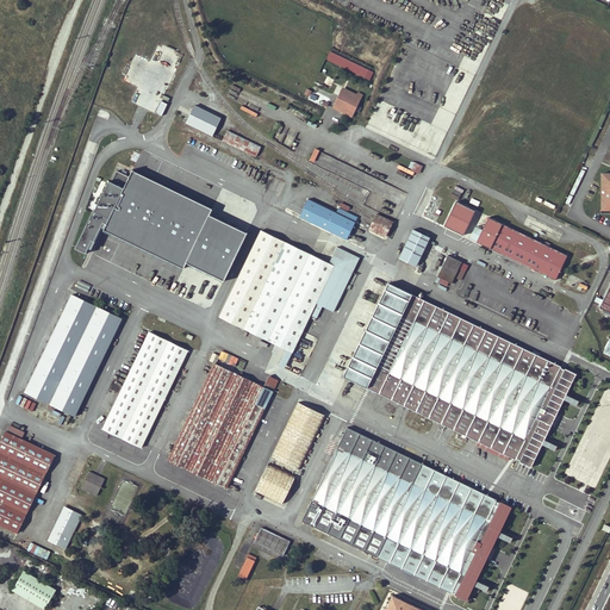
[(369,70),(330,53),(327,60),(366,79),(369,70)]
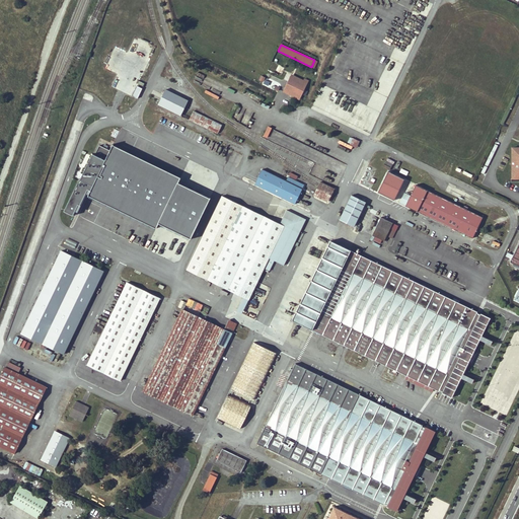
[(291,74),(283,92),(299,100),(308,82),(291,74)]
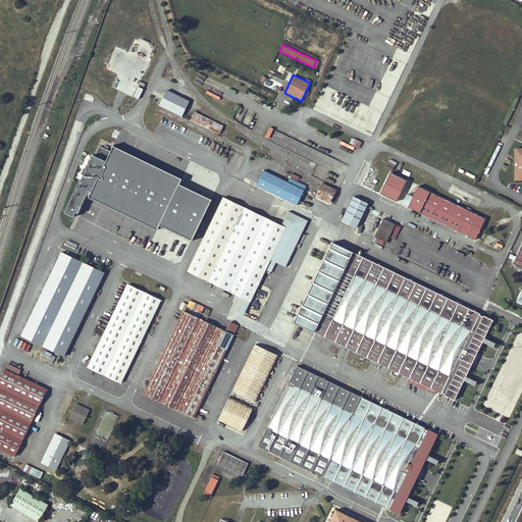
[(143,89),(138,87),(133,97),(139,100),(143,89)]
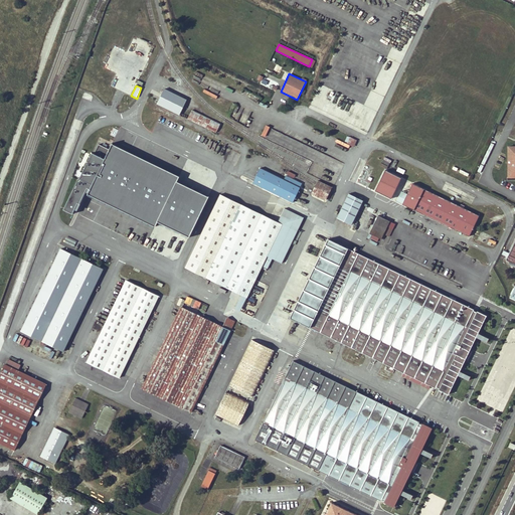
[(164,89),(157,105),(179,116),(187,100),(164,89)]
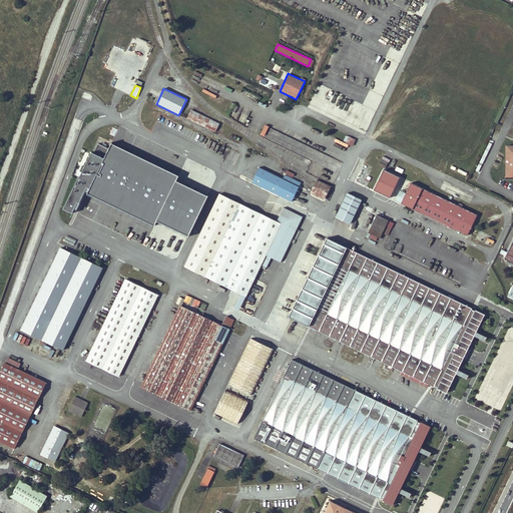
[(191,110),(186,118),(215,132),(219,123),(191,110)]
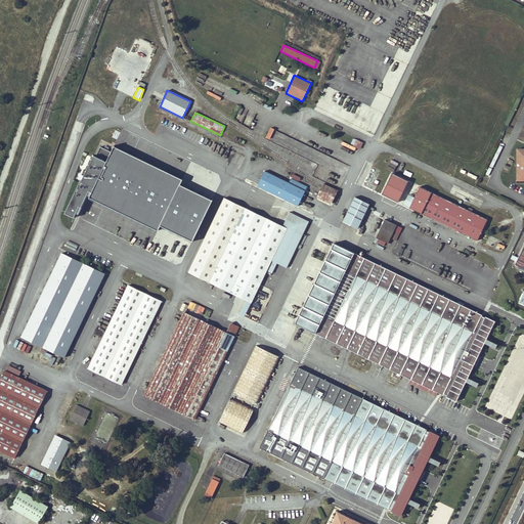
[(265,138),(269,140),(274,130),(270,128),(265,138)]
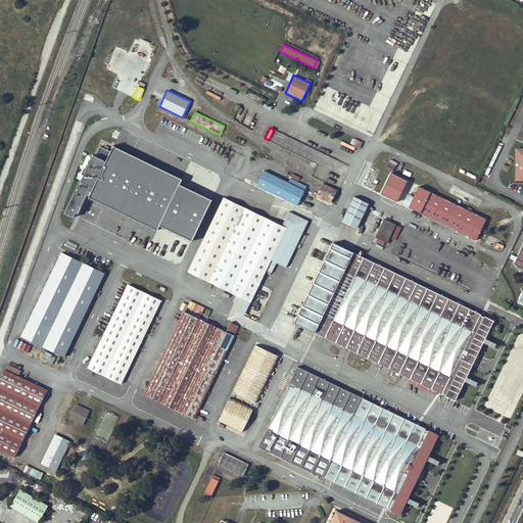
[(349,145),(360,149),(362,142),(352,138),(349,145)]
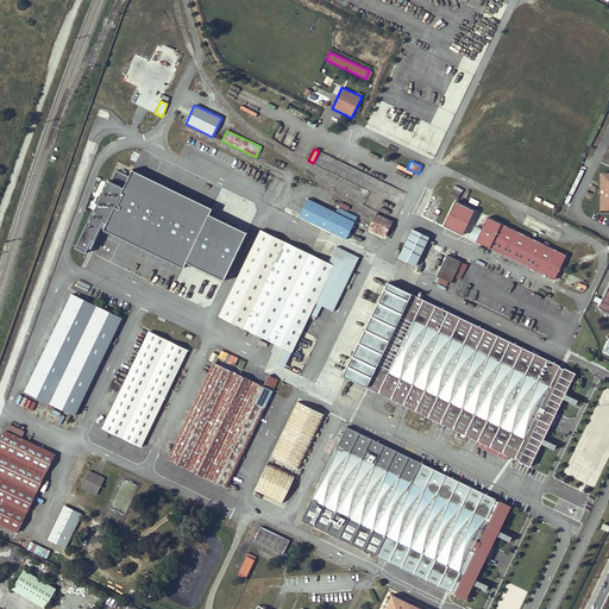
[(133,170),(130,177),(117,171),(112,182),(108,181),(76,249),(86,253),(88,249),(90,250),(101,227),(184,268),(187,262),(225,280),(248,232),(209,214),(213,208),(133,170)]
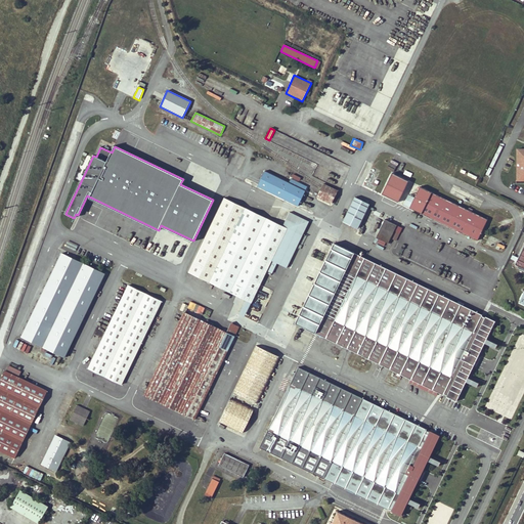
[(387,169),(393,172),(398,163),(392,160),(389,165),(389,166),(387,169)]
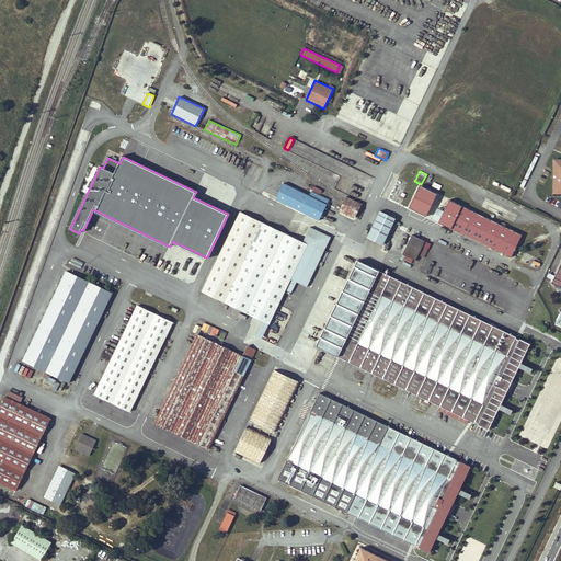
[(284,183),(276,199),(319,220),(328,205),(284,183)]
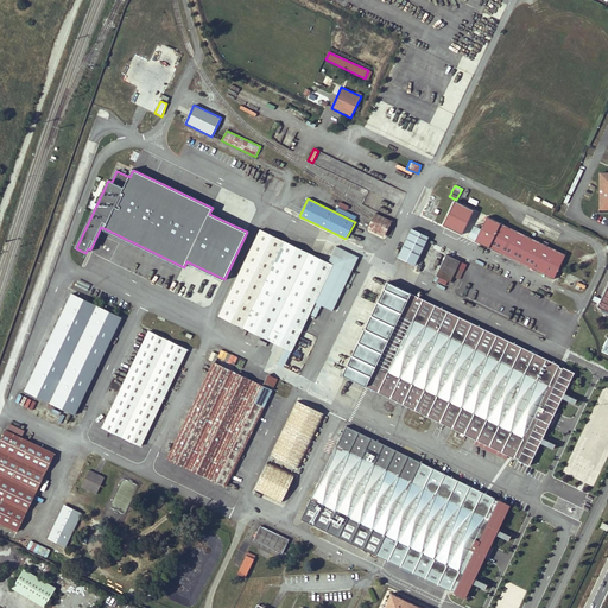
[(473,211),(454,202),(442,226),(461,235),(473,211)]
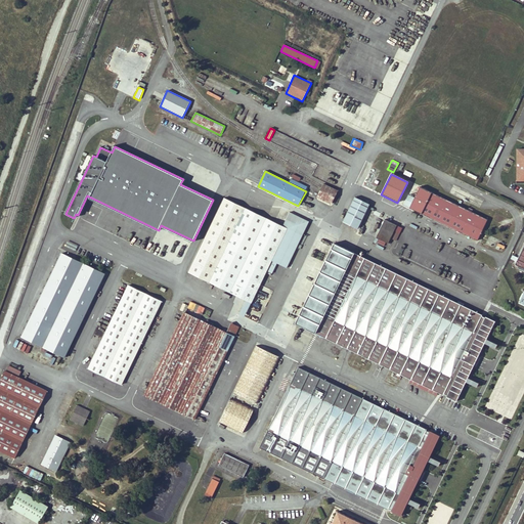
[(322,187),(316,200),(331,206),(339,190),(324,183),(322,187)]
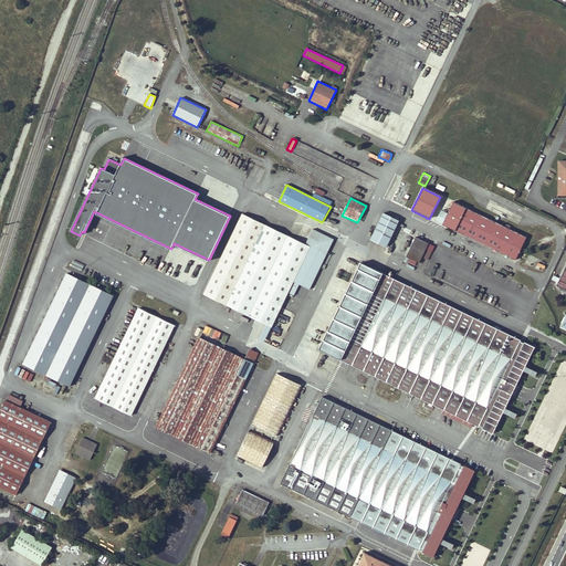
[(525,238),(452,202),(441,224),(515,260),(525,238)]
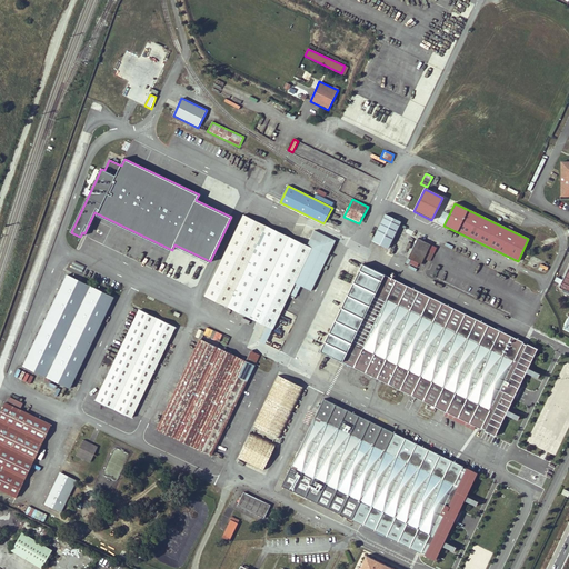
[(307,247),(243,215),(203,296),(272,329),(295,283),(311,291),(336,240),(315,230),(307,247)]
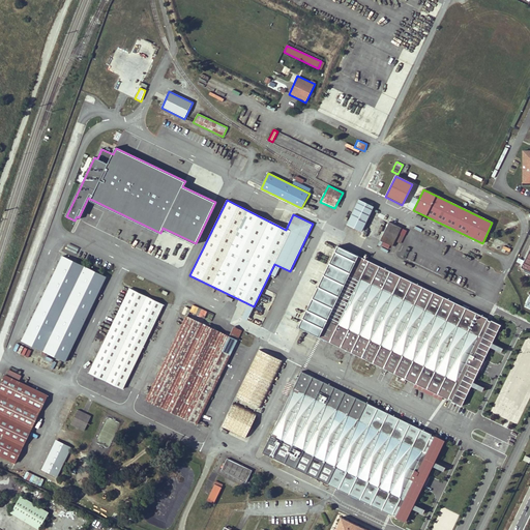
[(357,200),(346,225),(360,232),(373,207),(357,200)]
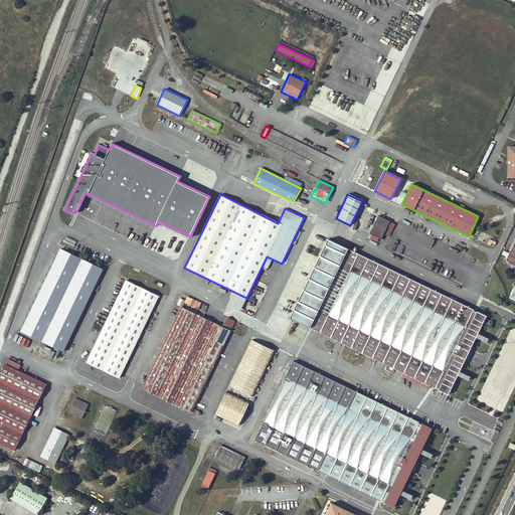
[(377,216),(369,233),(381,238),(389,221),(377,216)]
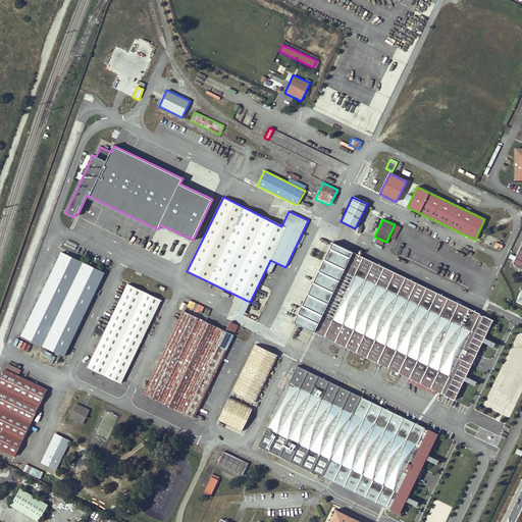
[(482,315),(330,242),(292,321),(454,400),(492,320),(482,315)]
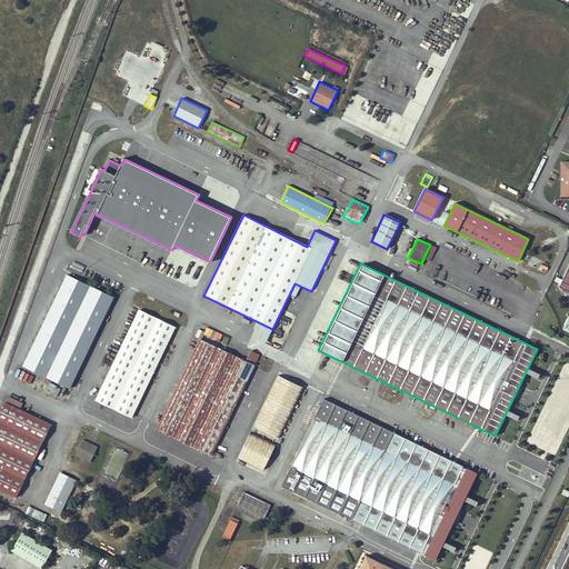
[(568,263),(558,287),(568,292),(568,315),(562,329),(568,331),(568,263)]
